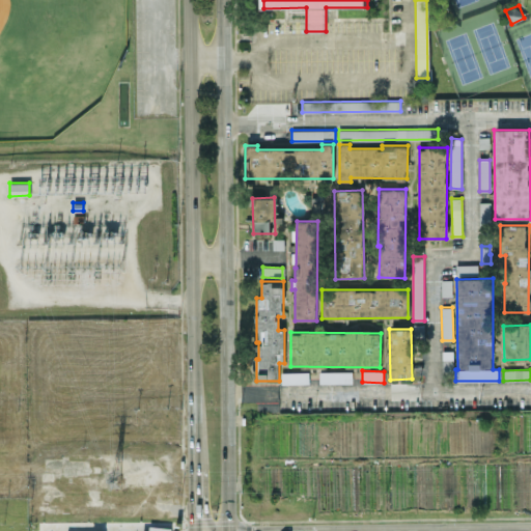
[(281,372),(282,384),(309,383),(309,371),(281,372)]
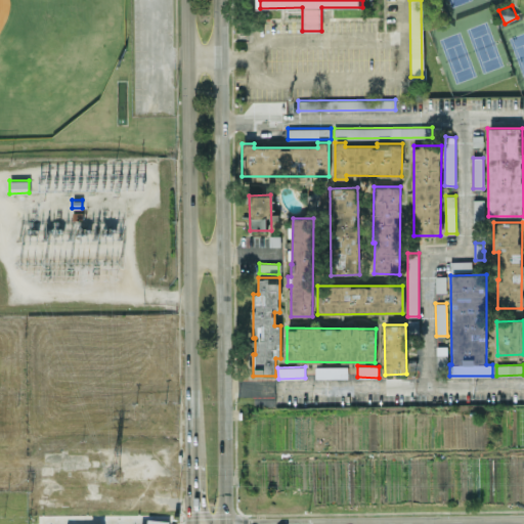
[(348,366),(315,366),(315,378),(348,378),(348,366)]
